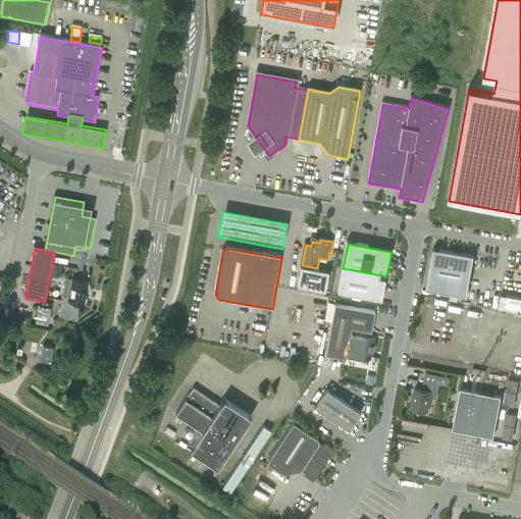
[(434,251),(427,291),(467,298),(475,258),(434,251)]
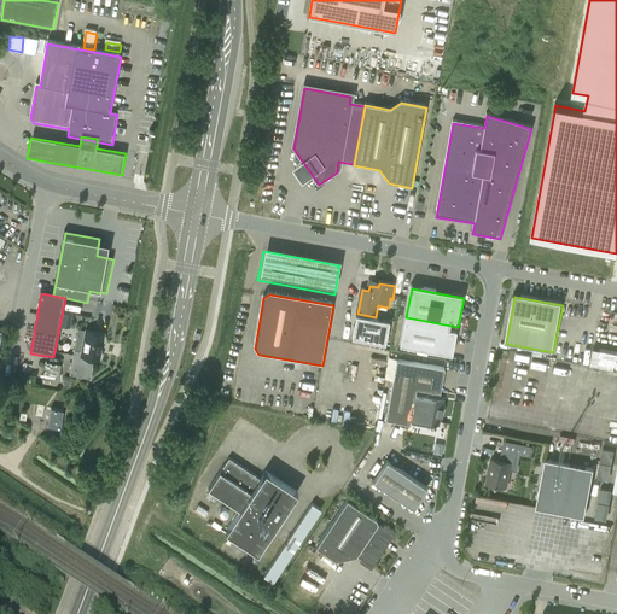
[(63,314),(60,327),(70,329),(73,316),(63,314)]
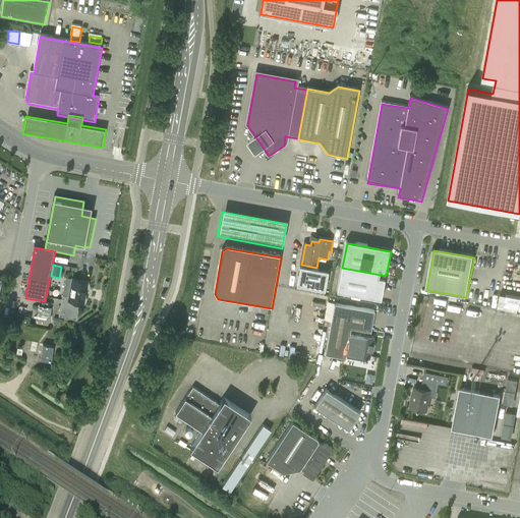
[(329,272),(301,267),(297,286),(326,291),(329,272)]
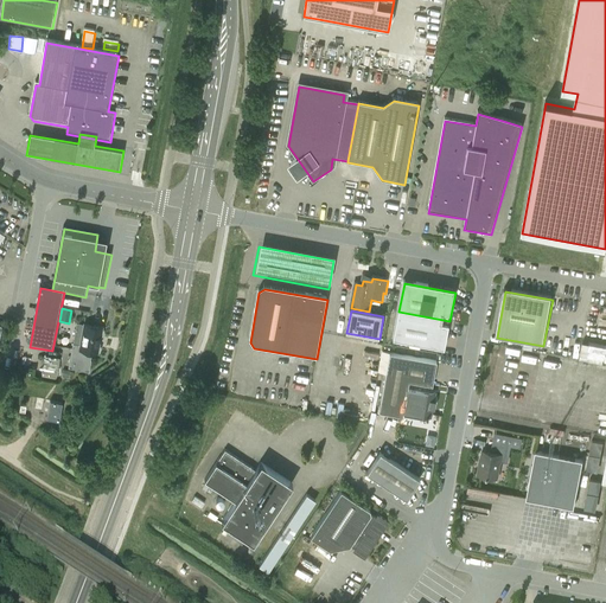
[(450,321),(399,312),(393,341),(445,351),(450,321)]
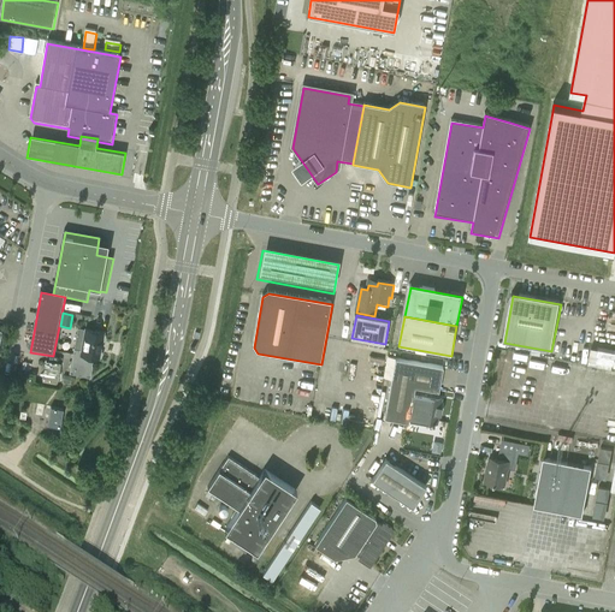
[(93,369),(94,361),(100,362),(105,336),(87,332),(82,354),(75,352),(70,376),(92,380),(93,369)]
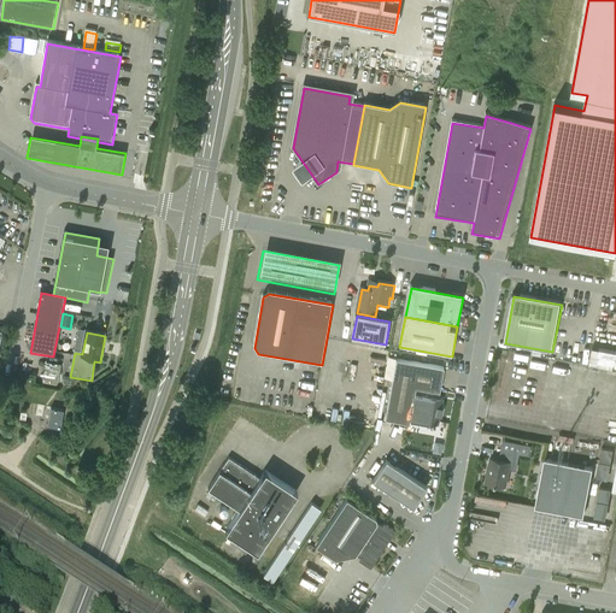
[(591,349),(588,367),(614,370),(615,361),(615,353),(591,349)]
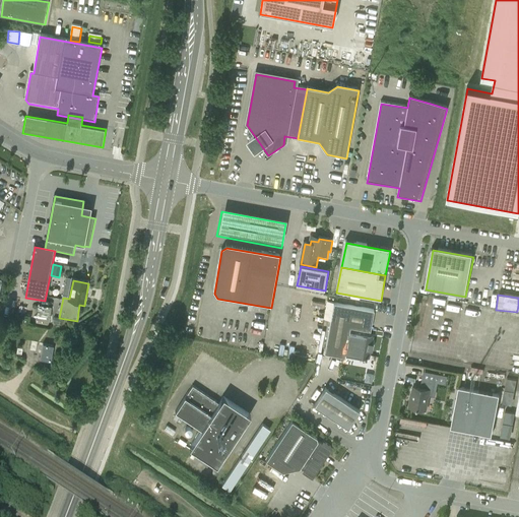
[(329,330),(325,356),(345,360),(346,357),(346,353),(349,335),(349,334),(350,329),(364,331),(371,333),(375,312),(334,305),(329,330)]
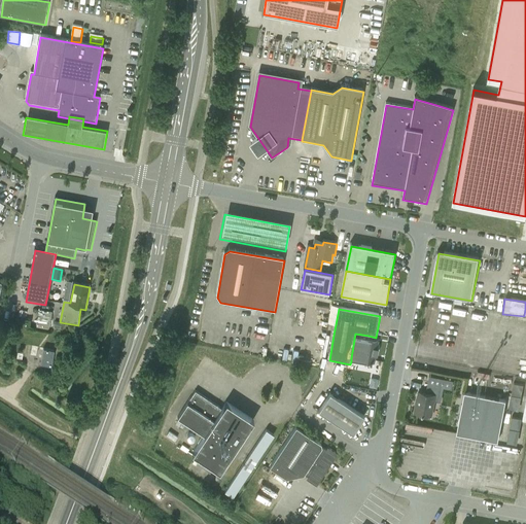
[(351,358),(351,361),(360,362),(375,365),(379,344),(367,342),(367,341),(369,336),(355,334),(354,339),(354,340),(351,358)]
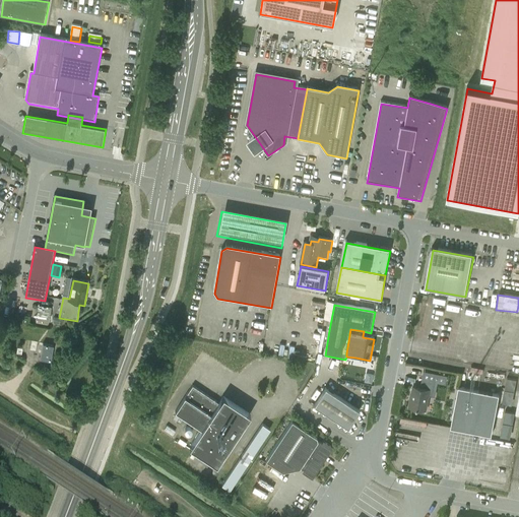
[(51,364),(54,348),(44,346),(41,362),(51,364)]
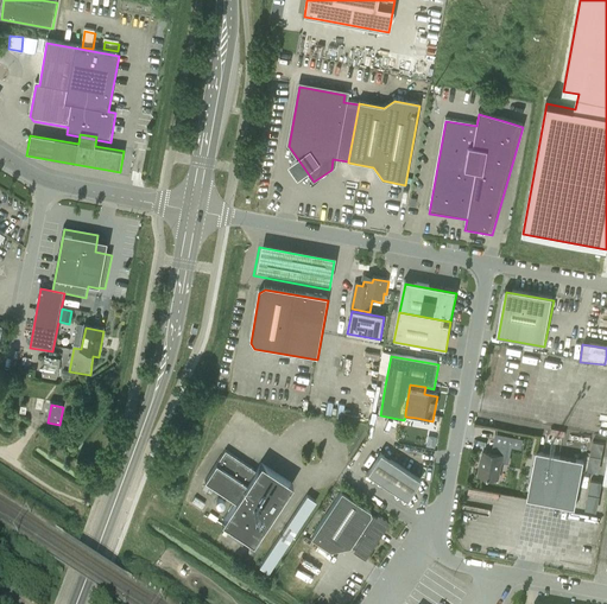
[(427,432),(436,434),(438,423),(429,421),(427,432)]
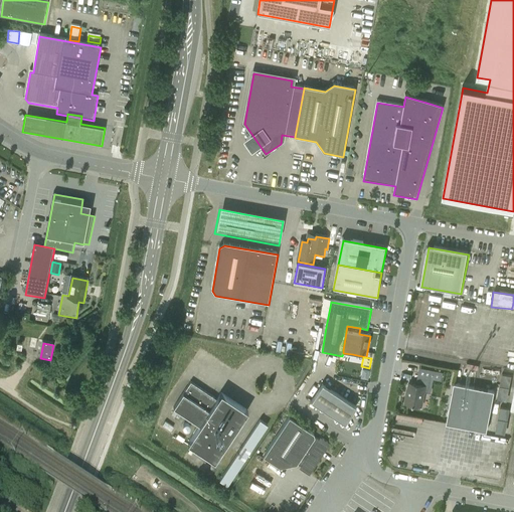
[(426,388),(430,389),(432,381),(418,378),(417,386),(410,385),(406,405),(422,408),(426,388)]
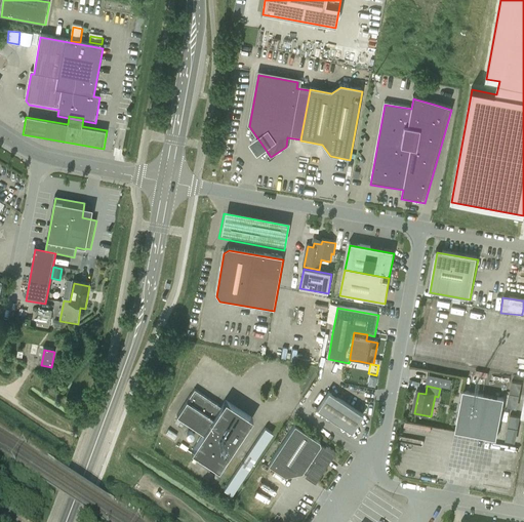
[(219,473),(253,422),(227,403),(222,409),(195,392),(177,418),(204,436),(192,454),(219,473)]
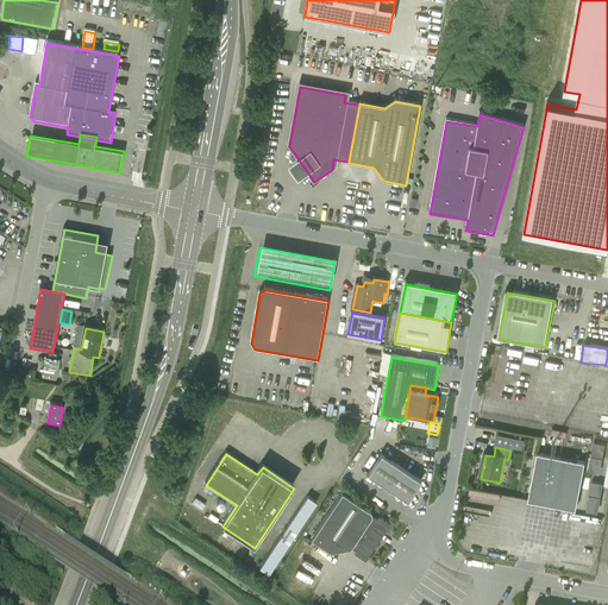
[(577,512),(587,465),(538,455),(530,503),(577,512)]
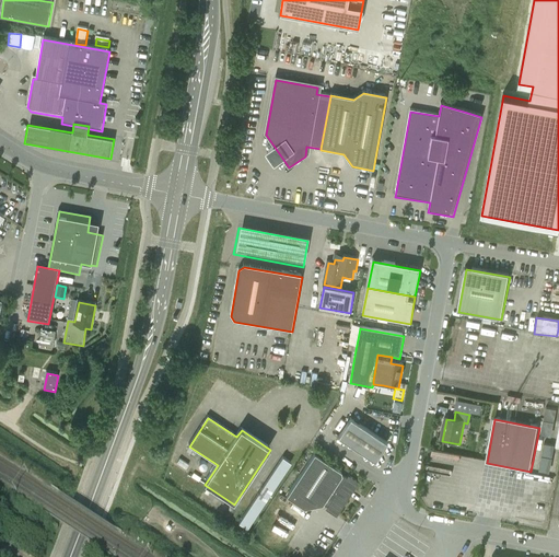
[(375,463),(388,444),(351,420),(339,439),(375,463)]
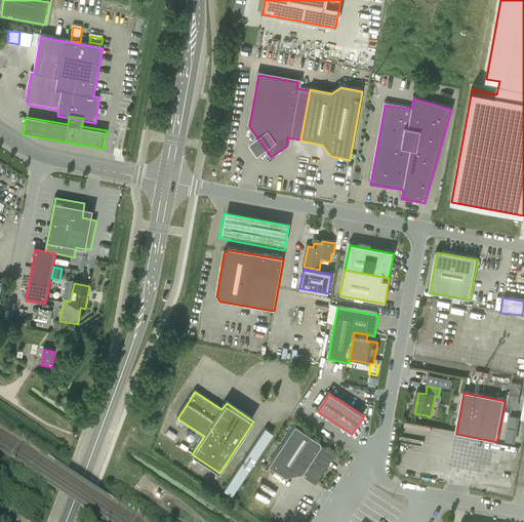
[(337,454),(328,448),(327,448),(325,450),(322,448),(321,444),(295,427),(269,468),(286,479),(304,475),(308,478),(306,480),(316,487),(327,471),(326,467),(330,460),(334,460),(337,454)]
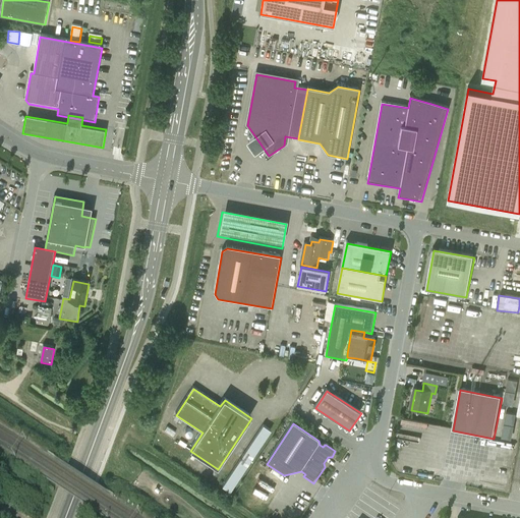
[(231,494),(272,433),(264,427),(223,488),(231,494)]
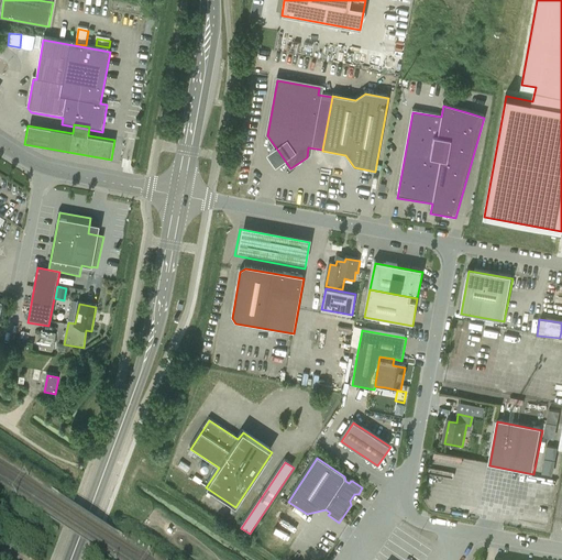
[(178,469),(188,474),(190,470),(182,464),(178,469)]
